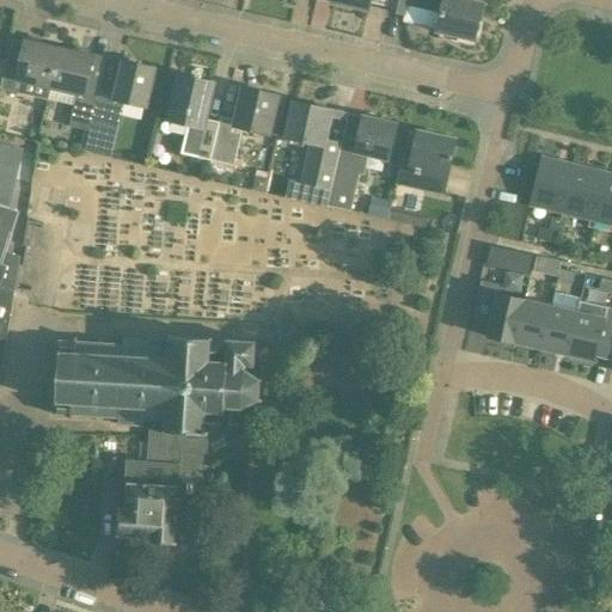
[(368,13),(371,0),(331,0),(331,5),(368,13)]
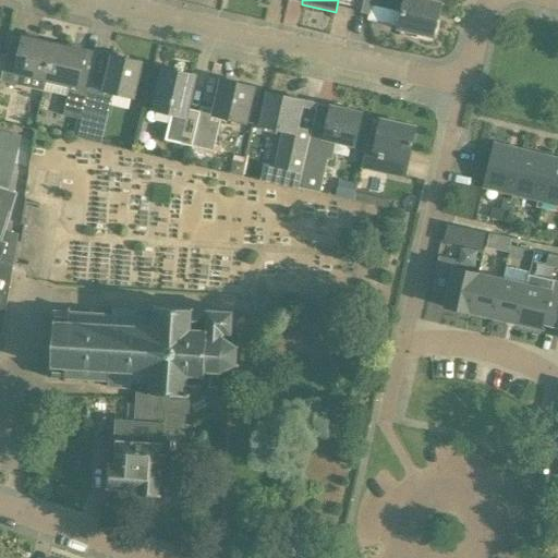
[(372,5),(402,12),(398,32),(431,39),(439,4),(419,0),(354,0),(353,11),(370,15),(372,5)]
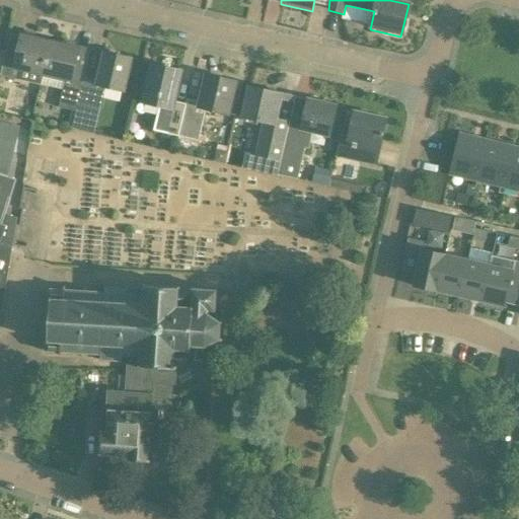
[(50,42),(21,35),(9,32),(5,52),(0,76),(41,85),(43,76),(50,42)]
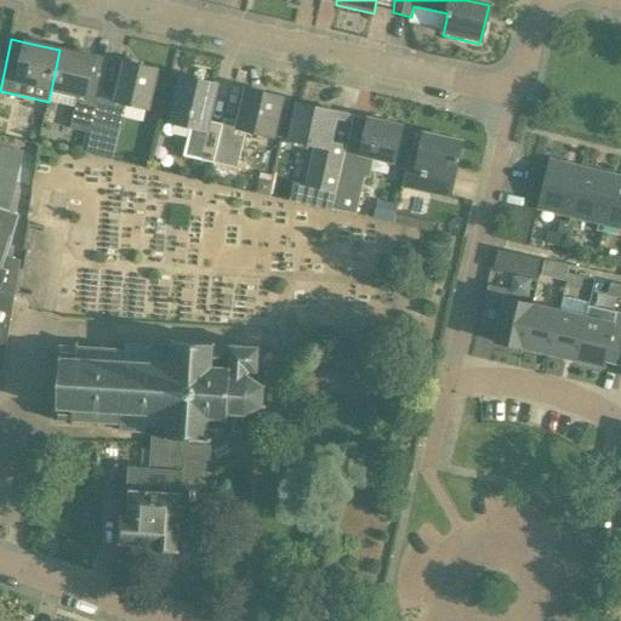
[(51,91),(78,96),(70,127),(75,129),(70,151),(86,154),(101,92),(102,84),(90,81),(95,58),(60,50),(51,91)]
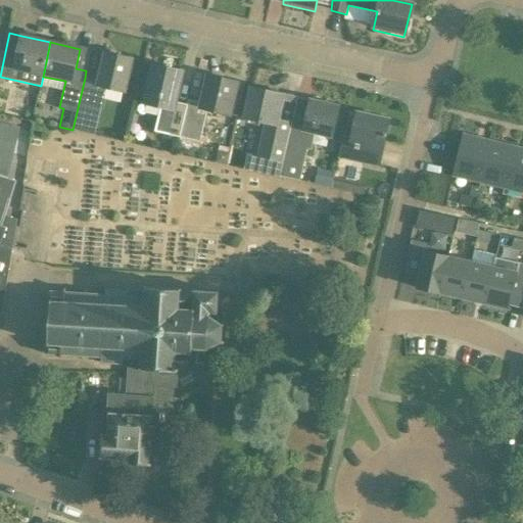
[(100,110),(105,88),(125,92),(132,59),(104,53),(98,81),(85,78),(73,130),(83,132),(89,107),(100,110)]
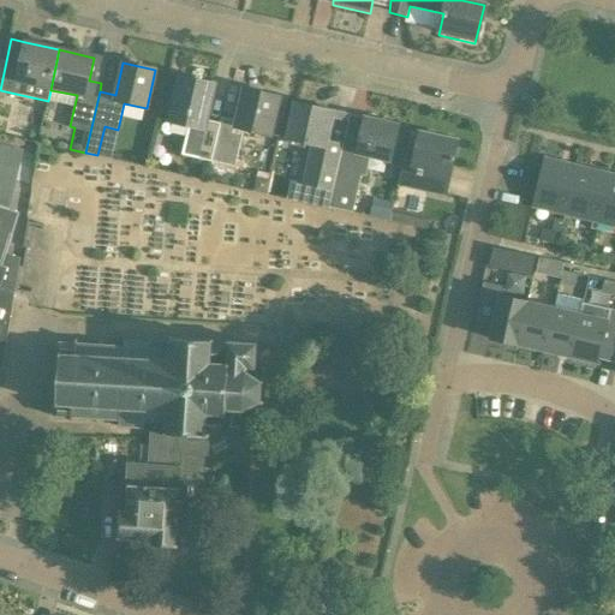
[(220,124),(206,120),(214,85),(179,77),(169,121),(189,125),(181,154),(212,161),(220,124)]
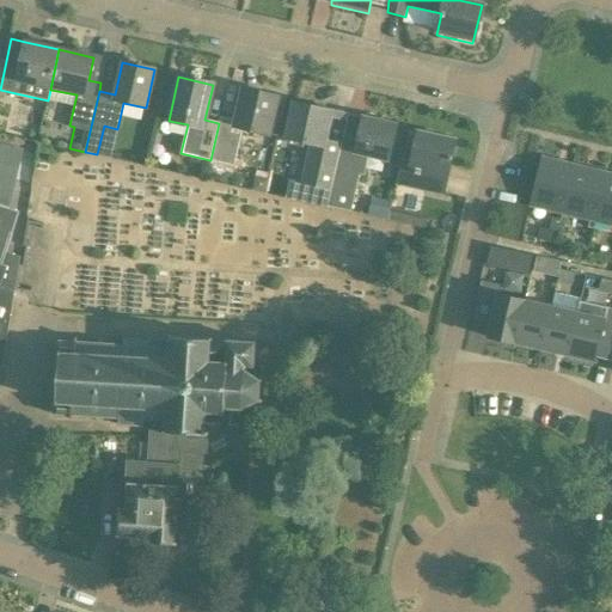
[(220,117),(219,123),(210,160),(233,165),(242,128),(270,134),(279,98),(242,90),(234,121),(220,117)]
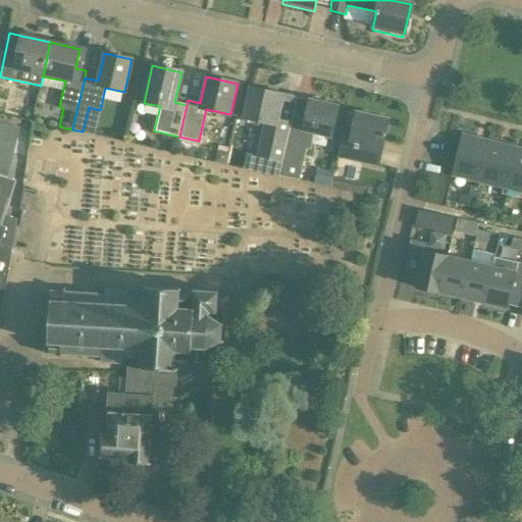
[(290,120),(276,117),(281,95),(251,88),(245,117),(264,121),(256,157),(270,160),(267,172),(278,174),(290,120)]
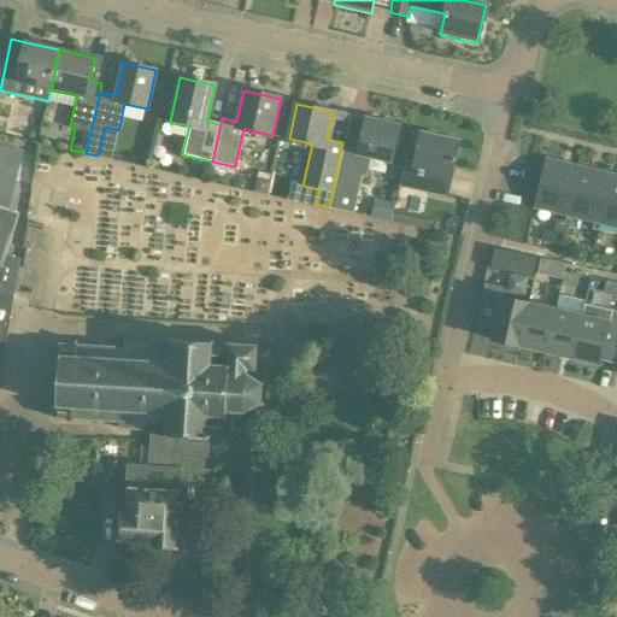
[(366,176),(370,158),(392,163),(400,124),(365,117),(359,146),(345,142),(331,207),(353,213),(362,175),(366,176)]
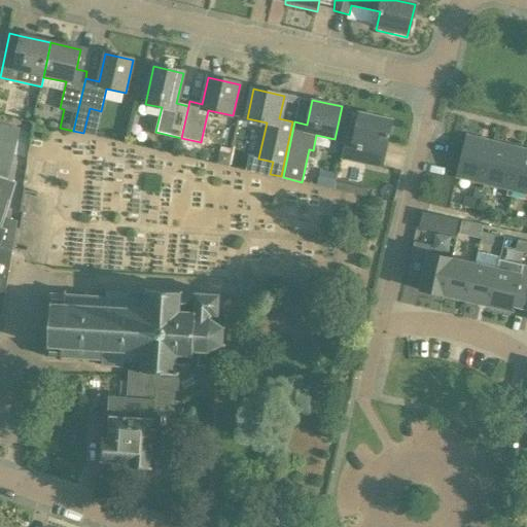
[(348,139),(344,159),(357,162),(382,168),(392,120),(359,113),(354,140),(348,139)]
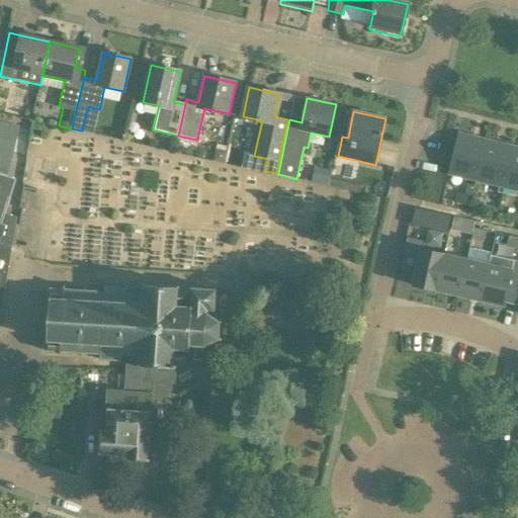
[(0,154),(11,158),(19,126),(0,121),(0,154)]
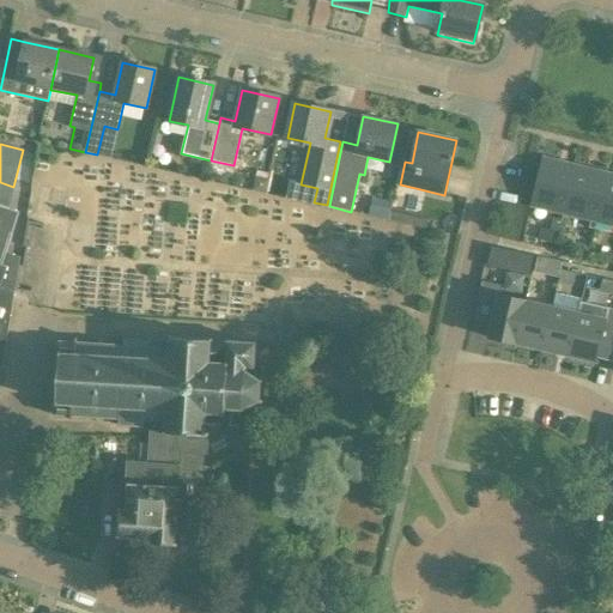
[(564,210),(574,171),(575,167),(563,163),(562,169),(540,164),(542,158),(541,158),(529,206),(530,207),(532,201),(547,205),(546,211),(563,214),(564,210)]
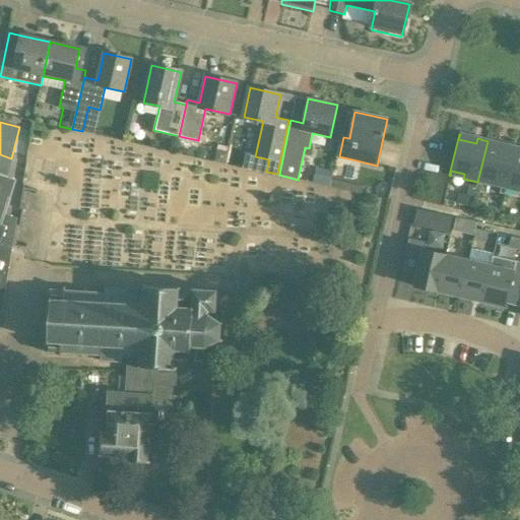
[(506,184),(514,152),(515,147),(506,145),(504,150),(486,145),(478,178),(492,181),(491,186),(505,189),(506,184)]
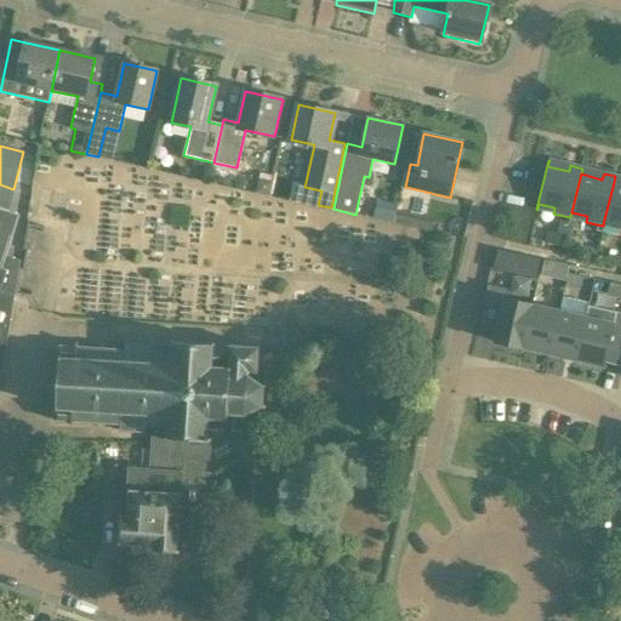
[(620,183),(614,182),(604,220),(620,223),(620,183)]
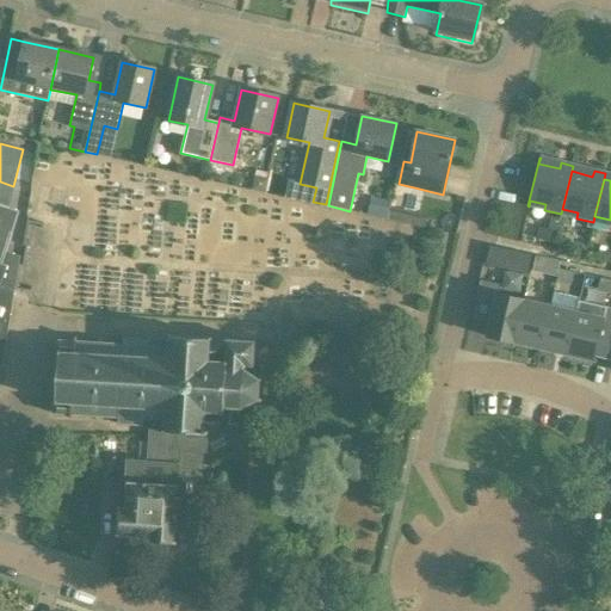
[(0,369),(17,257),(6,254),(19,210),(0,204),(0,369)]
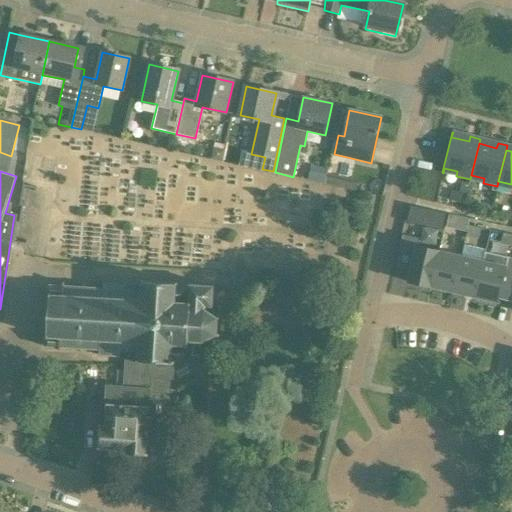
[(341,178),(338,188),(355,192),(355,191),(357,181),(341,178)]
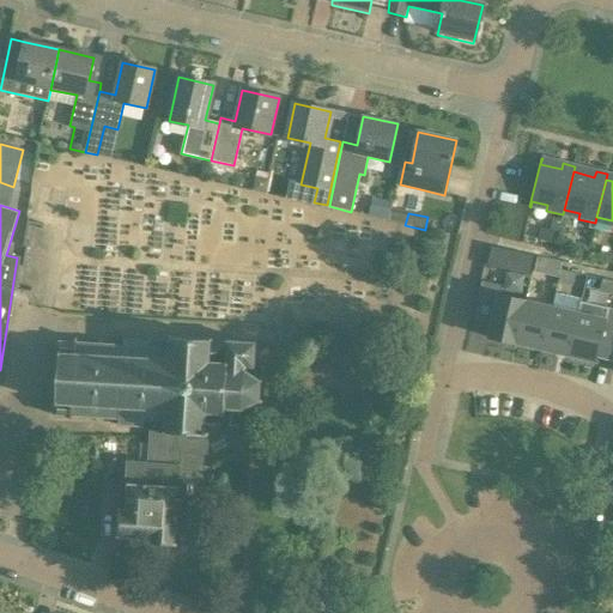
[(499,253),(495,272),(529,280),(534,261),(499,253)]
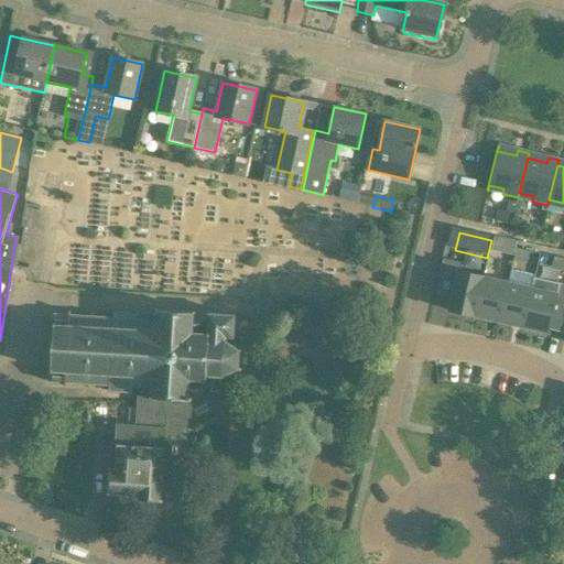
[(449,311),(474,316),(483,277),(458,271),(449,311)]
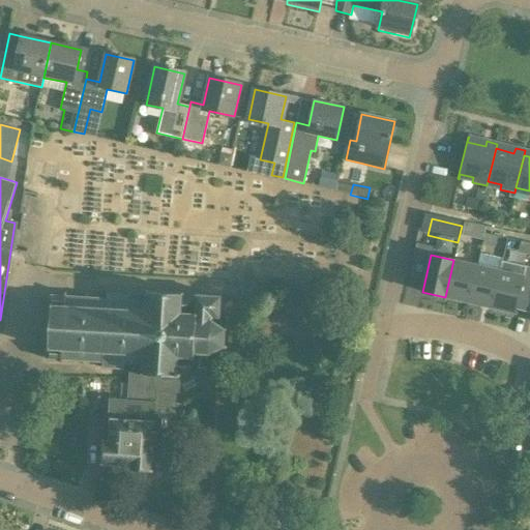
[(453,260),(445,297),(468,302),(477,265),(453,260)]
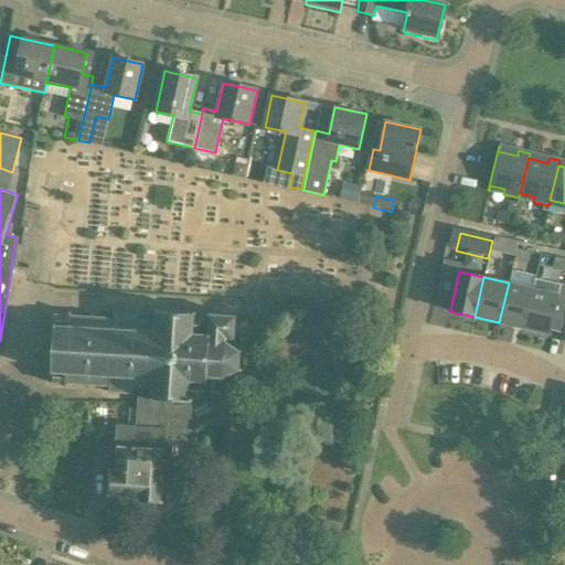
[(533,289),(523,329),(550,334),(551,331),(555,311),(564,313),(564,285),(535,278),(532,288),(533,289)]
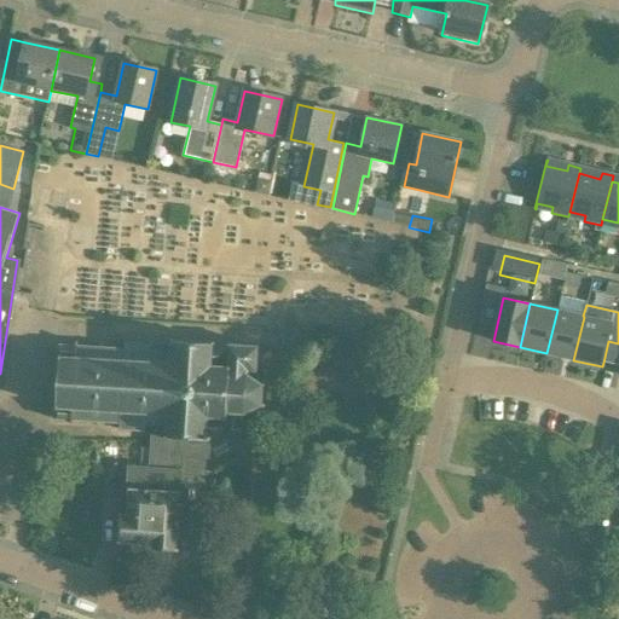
[(584,317),(583,316),(557,310),(547,353),(573,360),(584,317)]
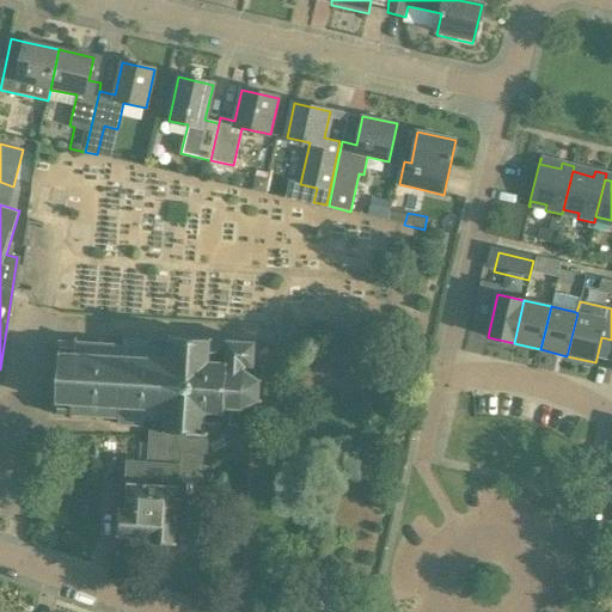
[(74,338),(73,342),(57,341),(54,346),(54,352),(59,355),(55,402),(50,405),(50,410),(55,415),(69,416),(69,420),(72,420),(73,416),(95,417),(95,421),(97,421),(98,417),(118,418),(118,426),(144,427),(144,421),(150,421),(147,452),(207,456),(209,432),(221,433),(221,436),(249,438),(251,414),(244,414),(244,407),(258,402),(261,404),(262,401),(259,398),(259,383),(263,381),(262,380),(259,381),(252,377),(255,343),(227,341),(227,343),(210,342),(213,341),(210,338),(208,340),(172,338),(170,336),(167,337),(171,340),(171,349),(148,348),(150,341),(123,338),(123,346),(102,344),(102,341),(99,341),(99,344),(77,342),(77,338),(74,338)]
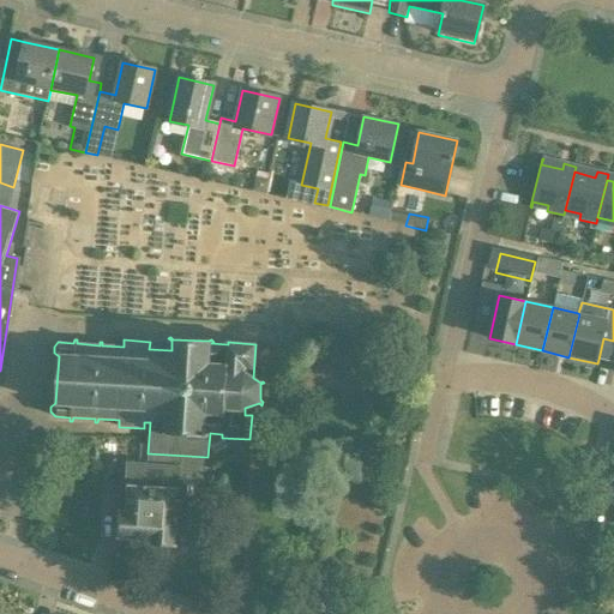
[(130,463),(127,486),(127,501),(120,501),(118,539),(151,541),(151,546),(188,548),(190,517),(181,517),(182,501),(179,501),(181,465),(130,463)]
